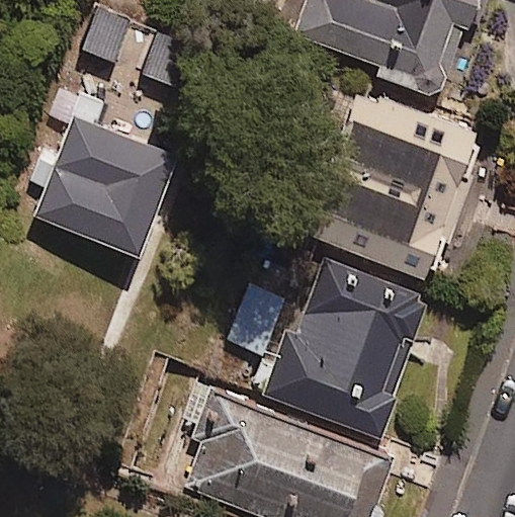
[(475,0),(306,0),(292,34),(378,68),(375,76),(437,99),(475,0)]
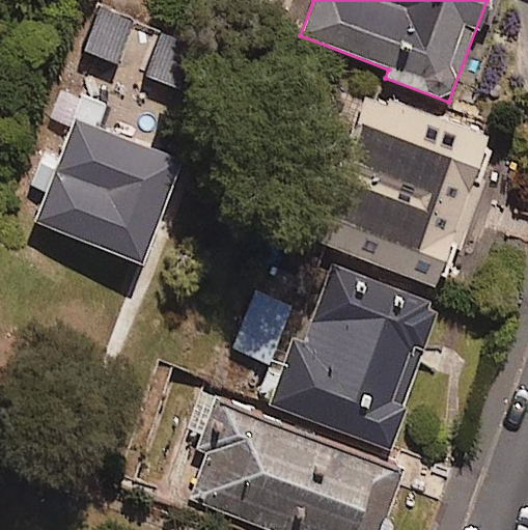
[(497,140),(370,90),(312,240),(439,288),(497,140)]
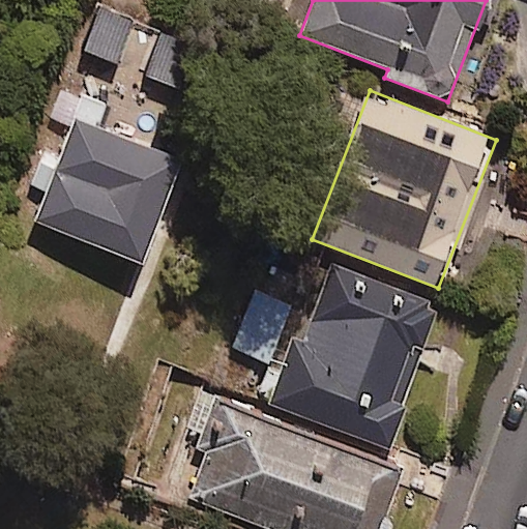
[(106,106),(75,93),(25,218),(139,262),(178,162),(96,130),(106,106)]
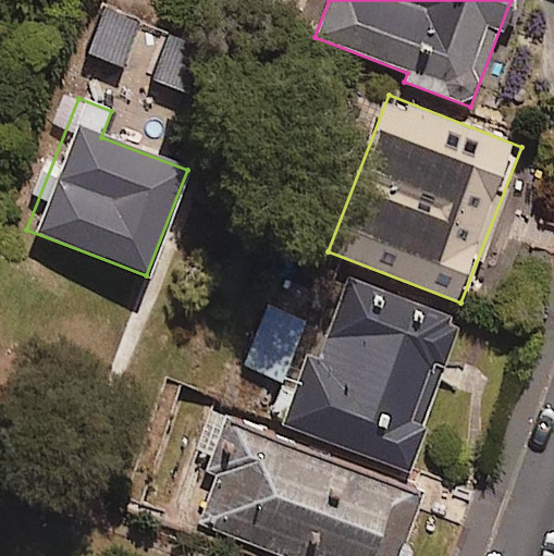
[(458,321),(346,283),(320,360),(308,356),(284,427),(408,469),(458,321)]
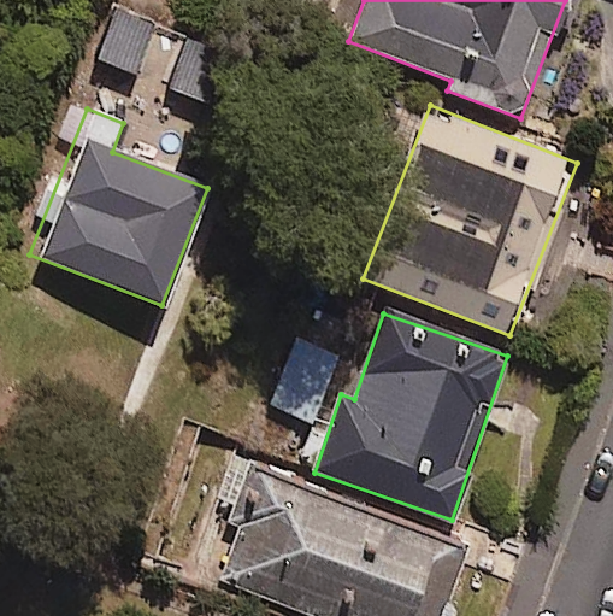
[(339,355),(299,339),(272,408),(313,423),(339,355)]
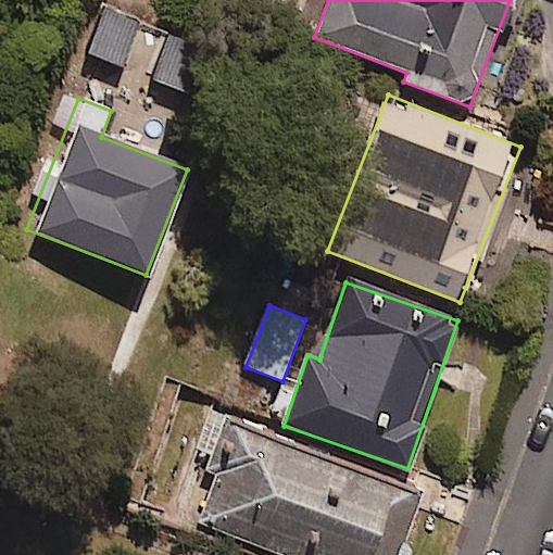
[(423,493),(200,403),(181,451),(214,464),(195,514),(294,554),(407,554),(410,550),(401,545),(423,493)]
